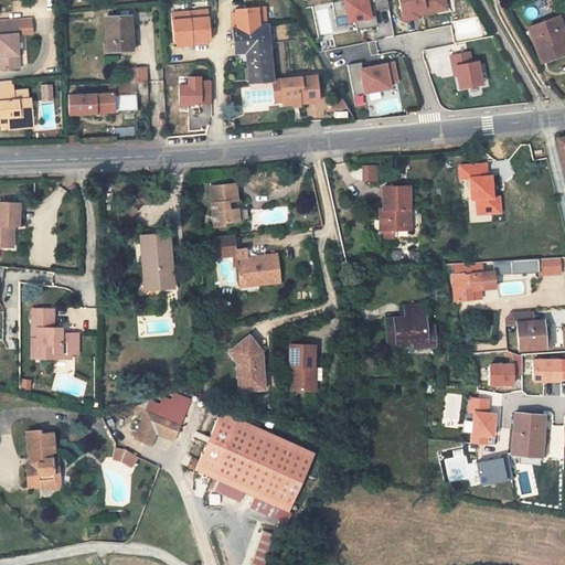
[(368,0),(344,0),(349,23),(372,19),(368,0)]
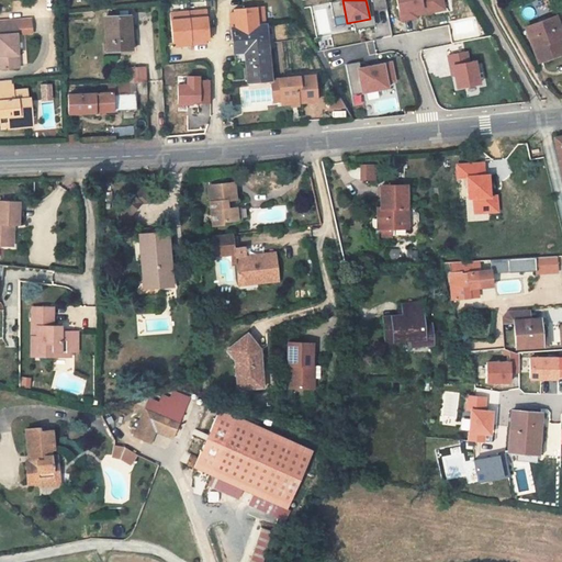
[(417,18),(416,14),(445,10),(442,0),(398,0),(403,20),(417,18)]
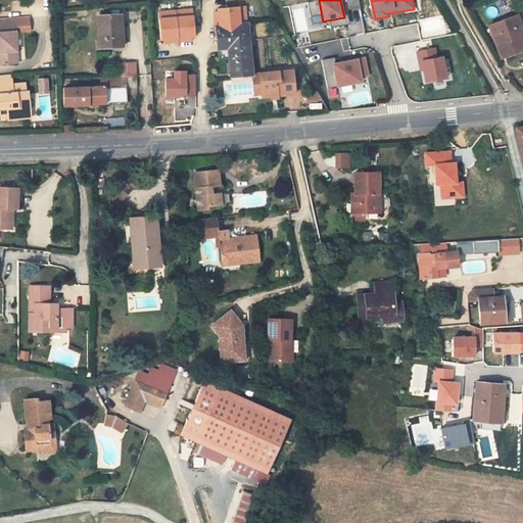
[(217,17),(219,44),(220,44),(229,43),(230,48),(231,58),(233,77),(254,75),(249,24),(247,6),(219,8),(220,12),(220,16),(217,17)]
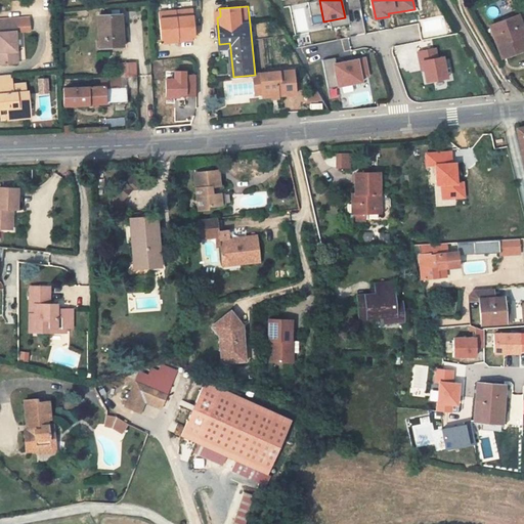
[(193,9),(160,12),(162,40),(165,40),(170,39),(178,38),(188,37),(193,37),(197,37),(193,9)]
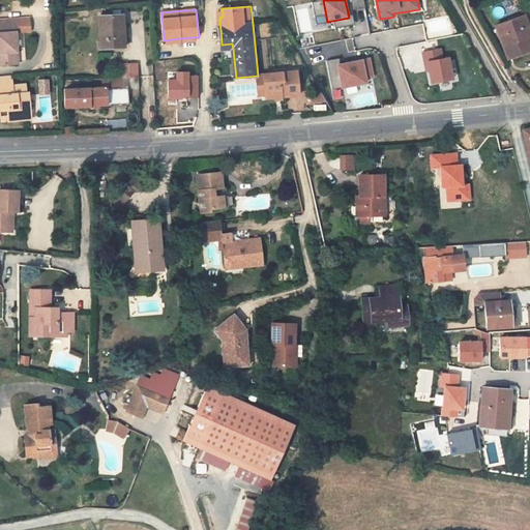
[(20,13),(0,16),(0,32),(0,34),(2,48),(6,47),(7,59),(24,57),(20,26),(22,26),(34,24),(32,11),(20,13)]
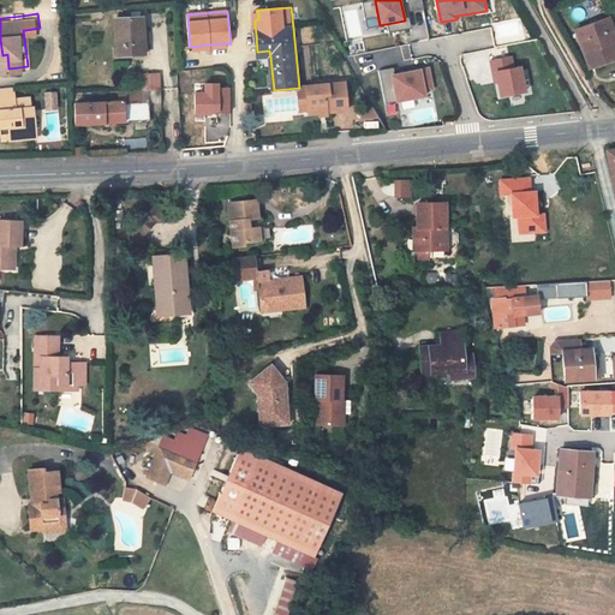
[(142,17),(117,21),(119,48),(114,48),(115,58),(145,55),(142,17)]
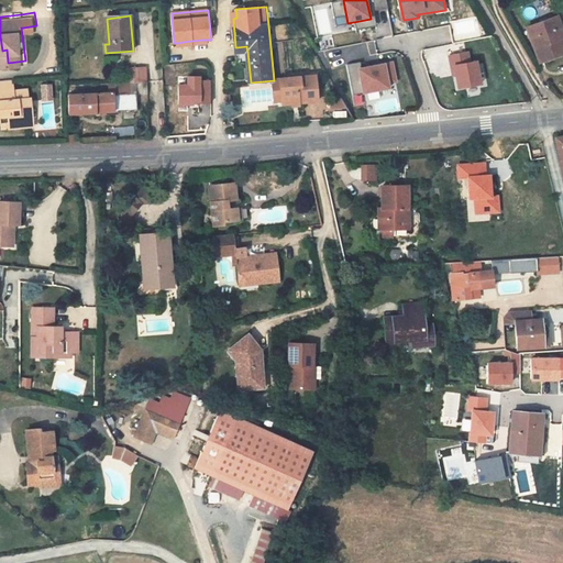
[(552,17),(522,28),(536,63),(562,53),(556,39),(560,36),(552,17)]
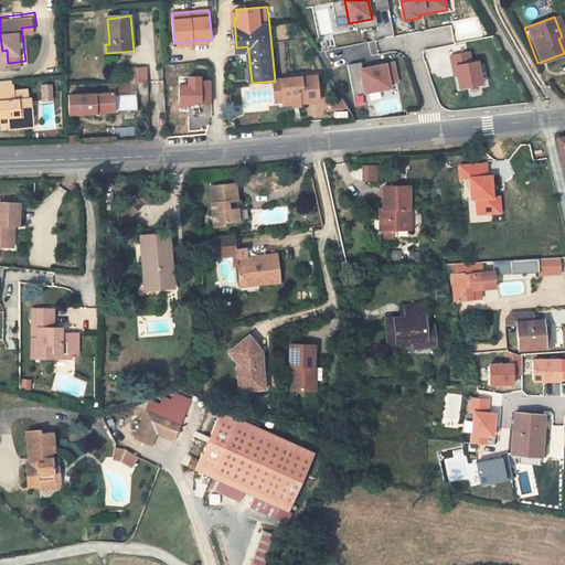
[(237,48),(237,53),(238,64),(249,63),(248,52),(247,46),(237,48)]
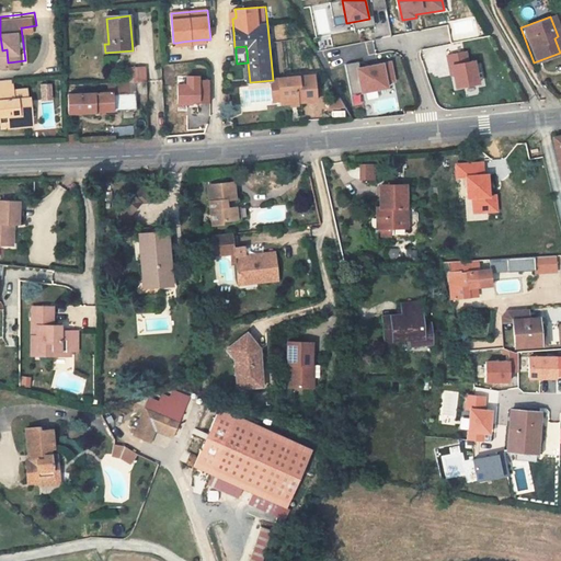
[(476,61),(469,63),(467,52),(448,56),(451,76),(455,75),(457,89),(480,84),(476,61)]
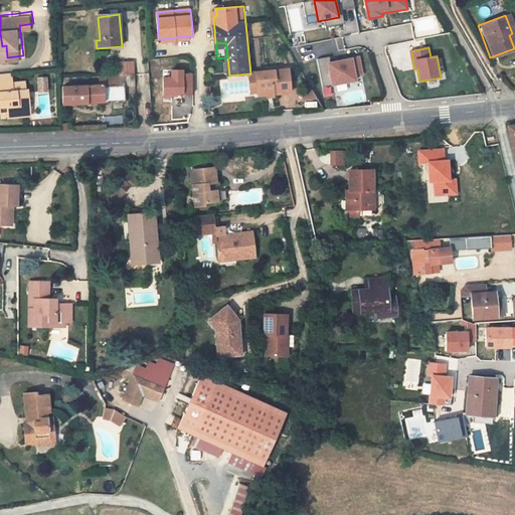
[(357,80),(356,75),(363,74),(360,57),(329,63),(333,86),(357,80)]
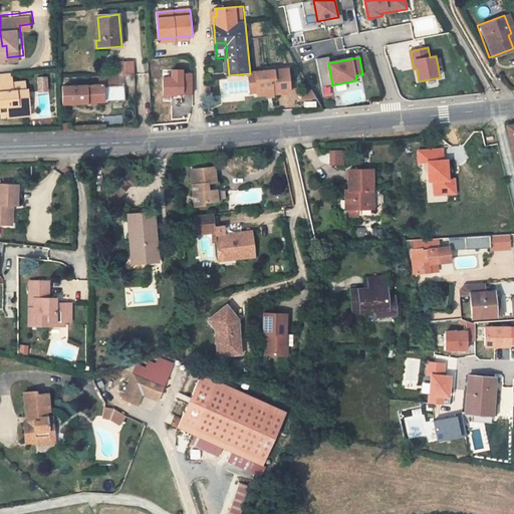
[(136,73),(135,64),(135,60),(120,61),(121,74),(136,73)]
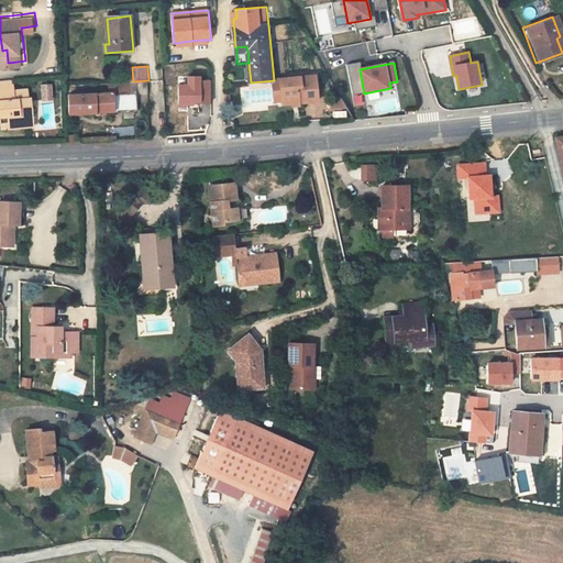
[(320,101),(317,76),(280,79),(274,80),(274,85),(282,85),(284,101),(284,105),(305,102),(320,101)]
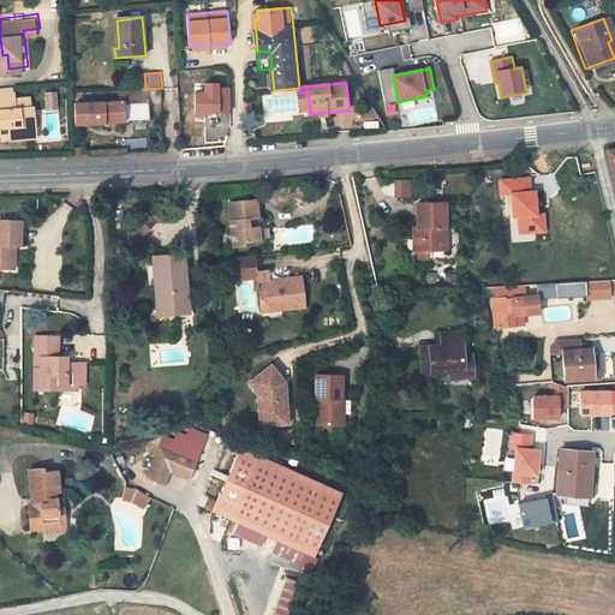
[(206,84),(206,94),(197,94),(197,114),(220,114),(220,112),(230,112),(230,89),(220,89),(220,84),(206,84)]
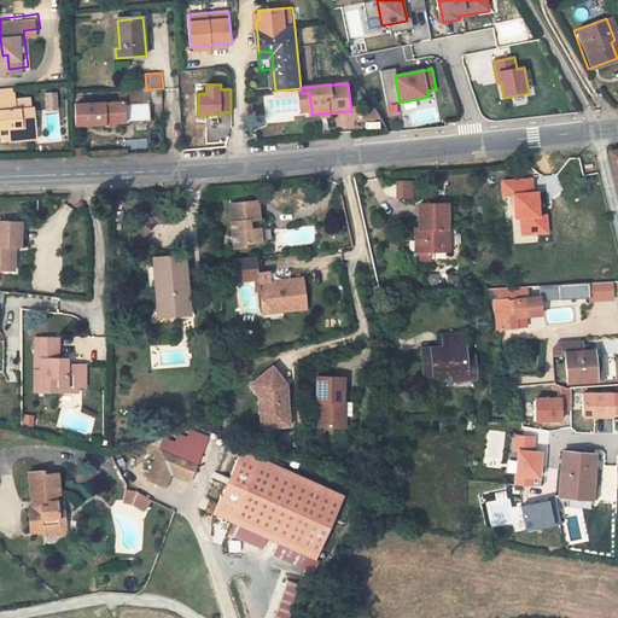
[(144,98),(143,88),(124,89),(123,100),(75,104),(77,127),(133,122),(155,121),(151,98),(144,98)]
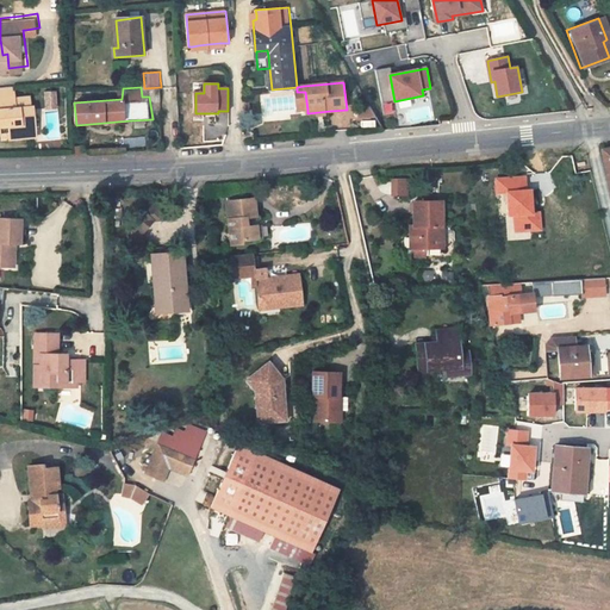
[(14,99),(13,91),(0,92),(0,126),(6,126),(7,135),(20,134),(20,131),(35,129),(32,107),(30,107),(29,98),(14,99)]
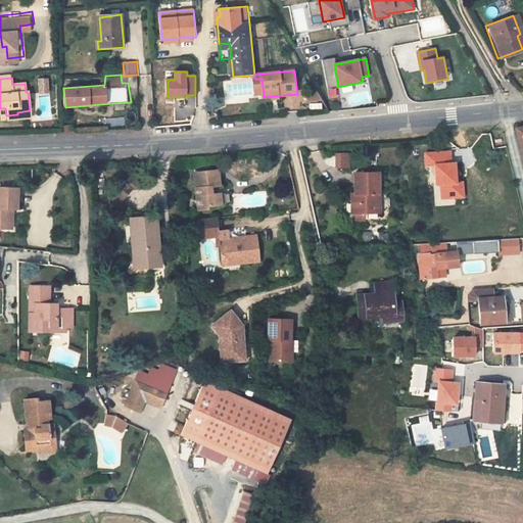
[(37,79),(37,94),(47,94),(47,79),(37,79)]
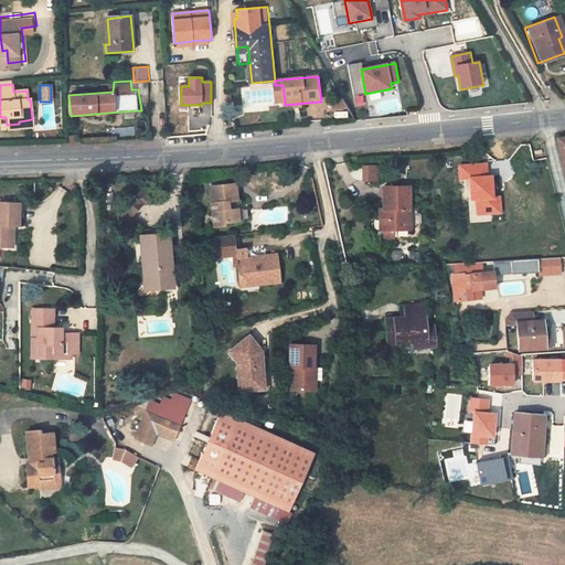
[(283,85),(275,85),(276,103),(285,102),(283,85)]
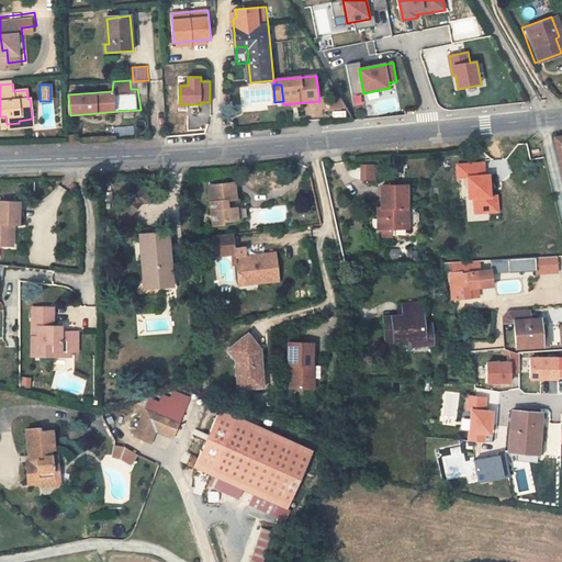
[(349,115),(343,105),(330,109),(332,116),(349,115)]
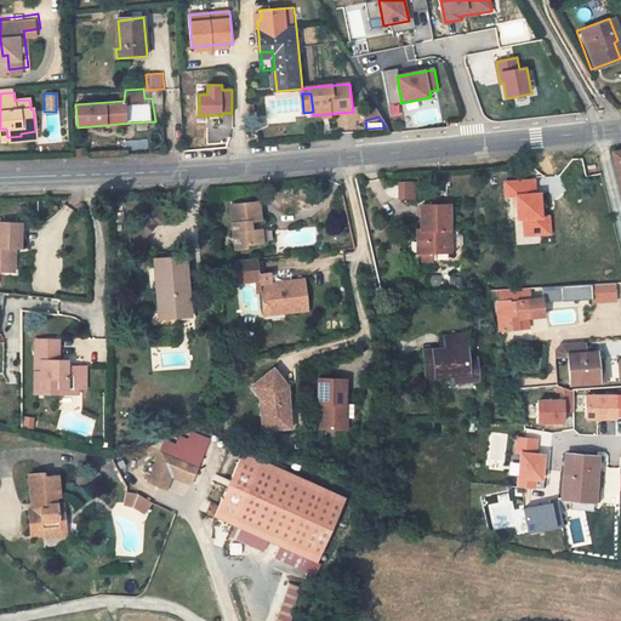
[(21,136),(7,137),(9,143),(35,140),(35,131),(21,134),(21,136)]
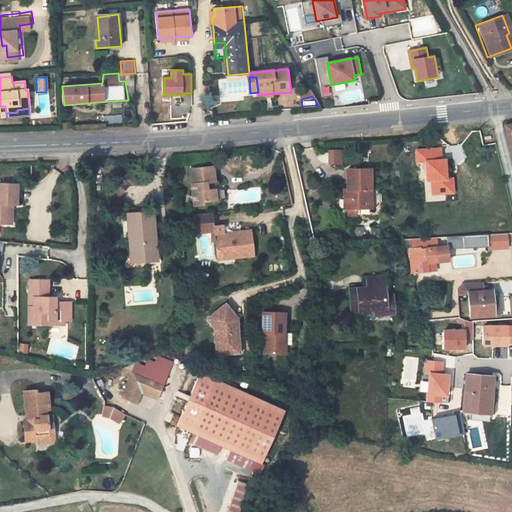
[(71,116),(71,121),(71,123),(82,122),(82,115),(71,116)]
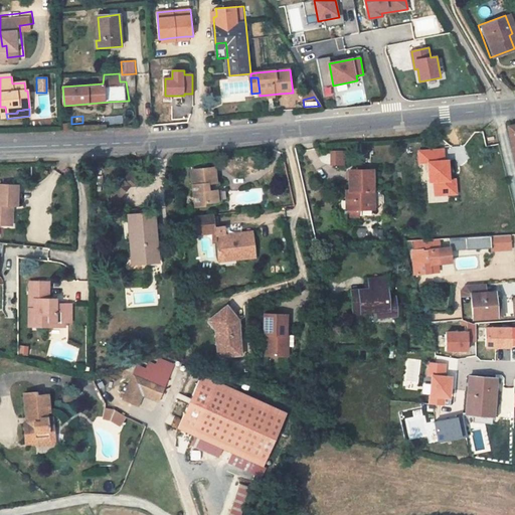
[(444,162),(444,150),(418,151),(419,164),(430,163),(431,182),(435,181),(435,195),(457,194),(457,178),(452,179),(451,161),(444,162)]
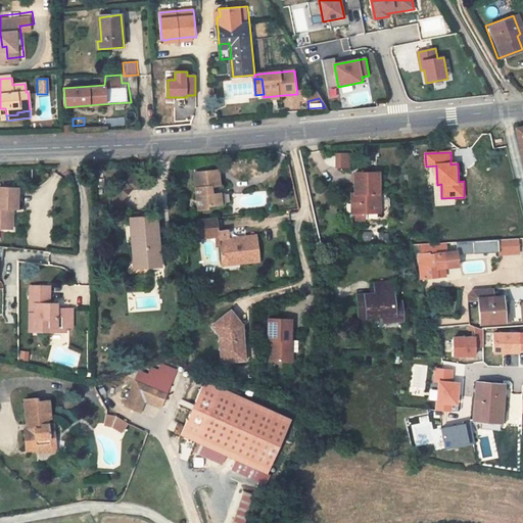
[(349,153),(336,154),(337,169),(350,168),(349,153)]
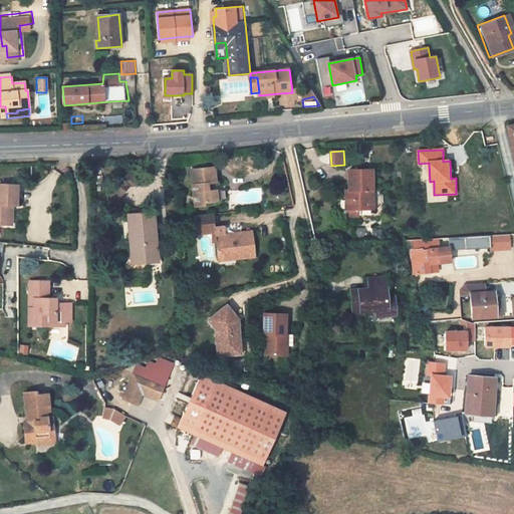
[(219,168),(195,171),(198,206),(207,206),(207,204),(221,202),(220,192),(212,192),(212,186),(221,184),(219,168)]
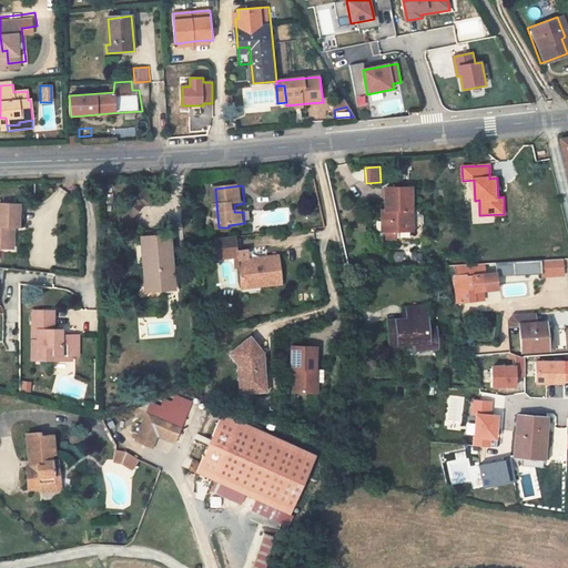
[(387,189),(387,210),(389,210),(389,220),(383,219),(383,232),(387,232),(397,232),(414,231),(414,189),(387,189)]
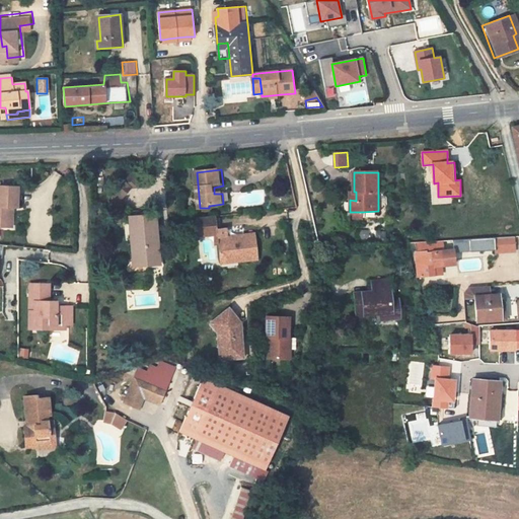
[(17,188),(0,186),(0,227),(8,227),(9,208),(12,208),(16,208),(17,188)]
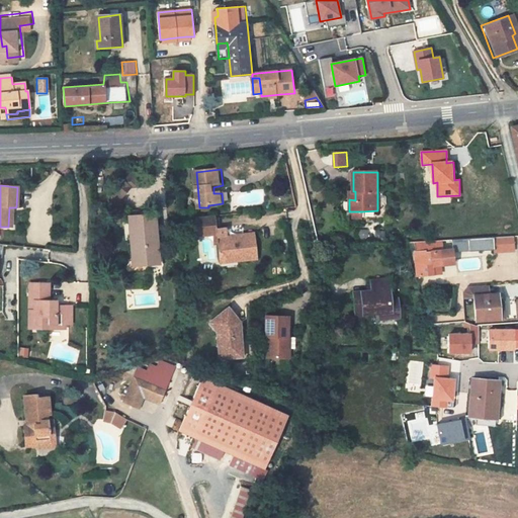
[(140,206),(139,206),(141,250),(154,249),(155,255),(167,254),(164,205),(157,205),(156,201),(140,202),(140,206)]
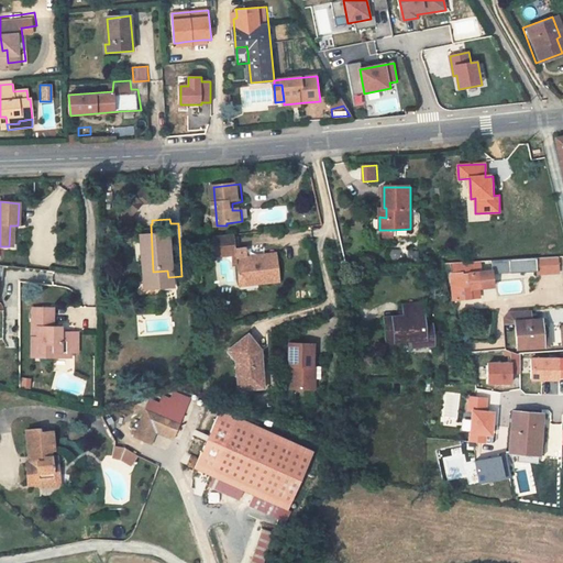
[(394,239),(394,230),(384,230),(384,239),(394,239)]
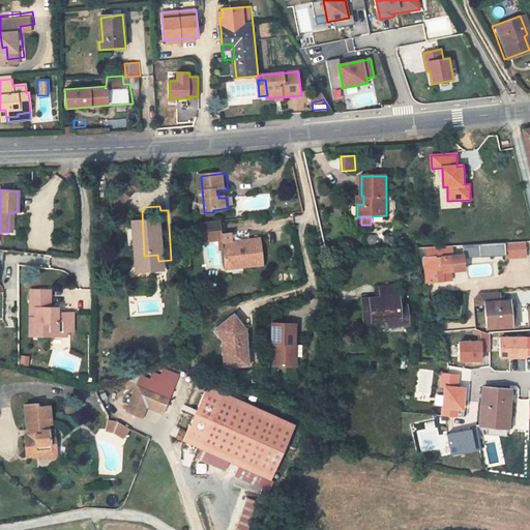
[(219,222),(201,224),(202,242),(221,240),(222,243),(224,266),(241,265),(242,268),(263,266),(260,239),(232,242),(231,234),(222,234),(219,222)]
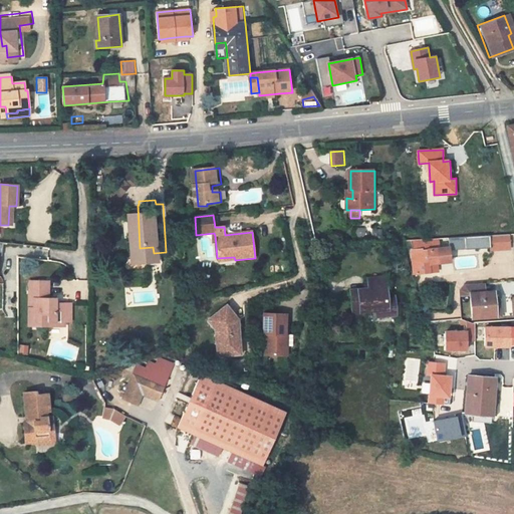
[(510,249),(509,235),(491,236),(491,248),(492,250),(510,249)]
